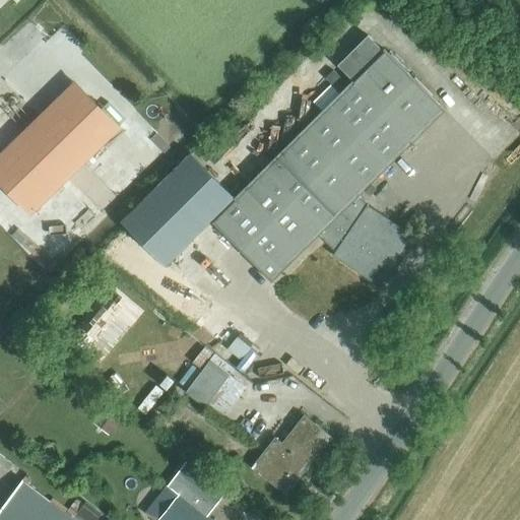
[(0,0),(0,20),(20,0),(0,0)]
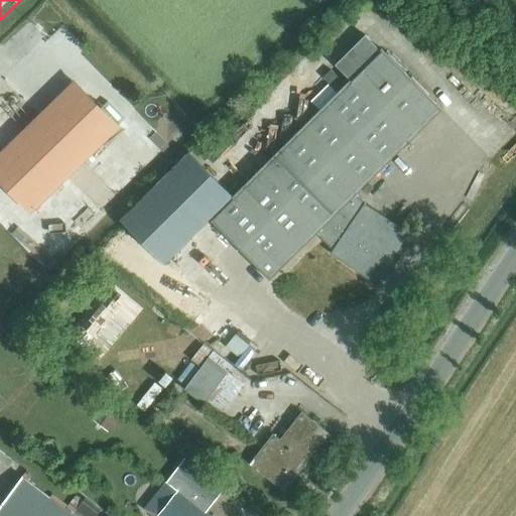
[(352,80),(313,118),(242,188),(235,197),(188,151),(121,219),(165,263),(210,220),(269,279),(270,278),(268,276),(314,231),(333,249),(331,253),(376,284),(410,234),(364,204),(353,192),(438,109),(440,110),(441,109),(381,47),(379,48),(365,34),(336,63),(352,80)]
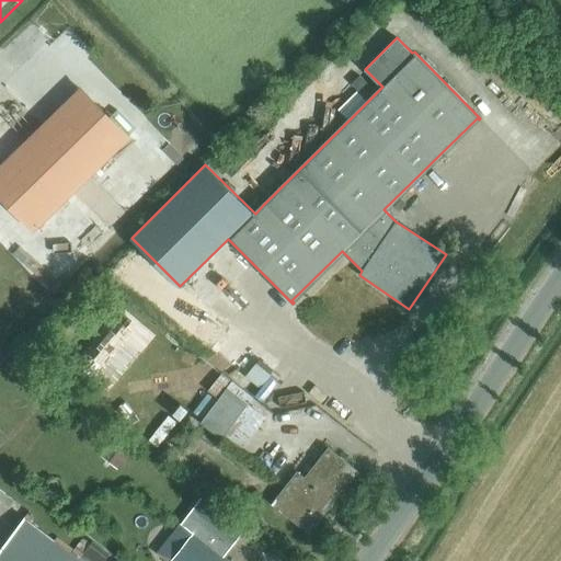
[(127,137),(81,90),(0,168),(0,195),(32,229),(127,137)]
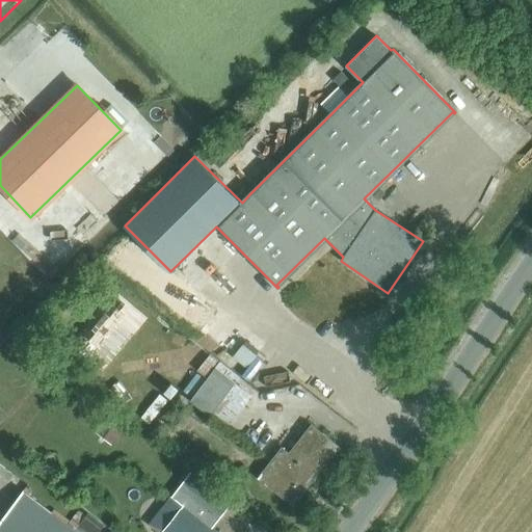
[(259,351),(245,340),(233,355),(247,366),(259,351)]
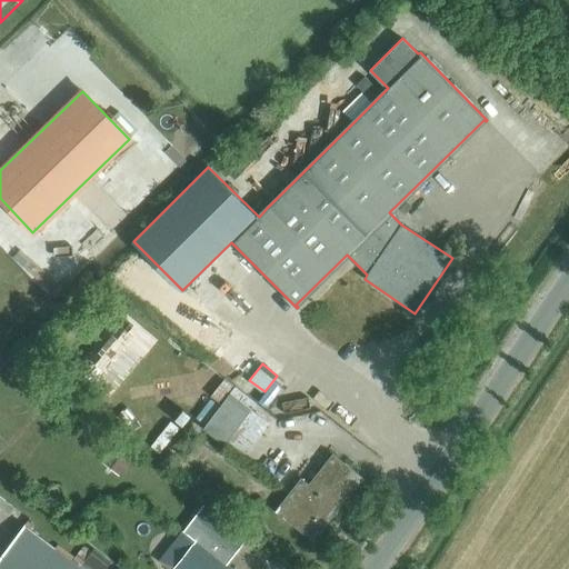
[(223,445),(251,410),(229,393),(202,429),(223,445)]
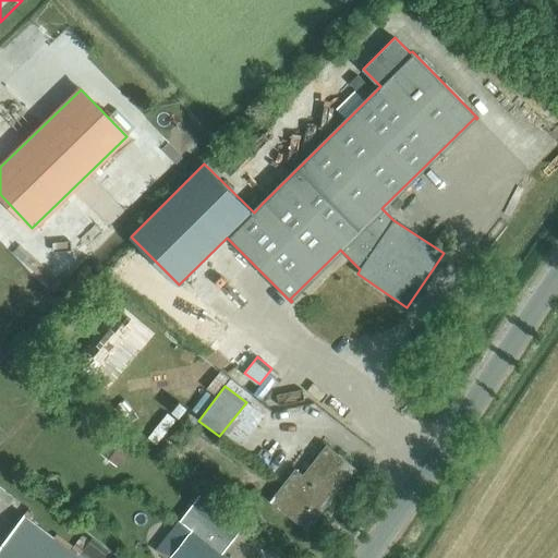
[(113,435),(104,448),(120,461),(130,448),(113,435)]
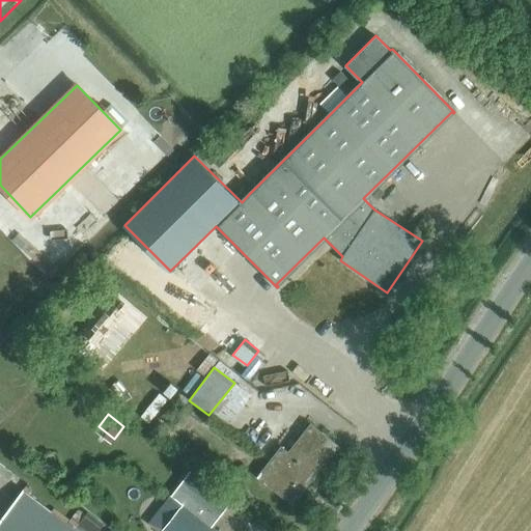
[(339,446),(310,423),(287,451),(281,446),(256,477),(292,505),(339,446)]
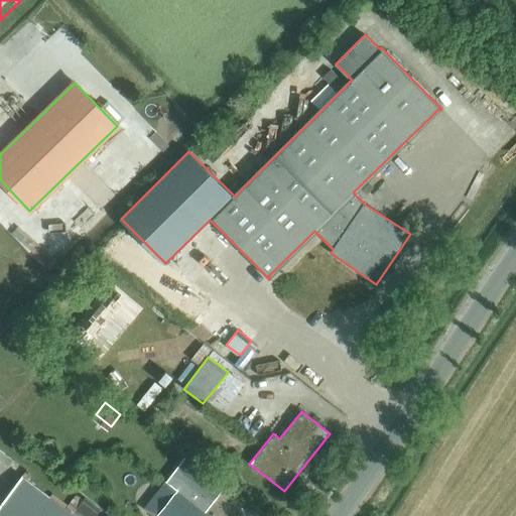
[(210,515),(205,512),(224,488),(184,459),(145,508),(155,515),(210,515)]
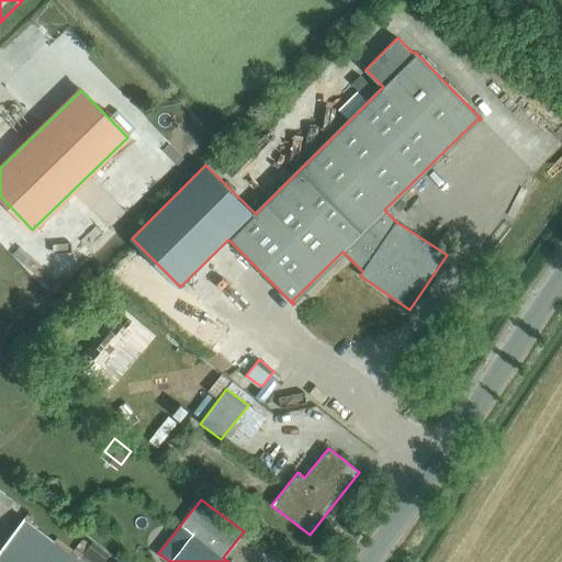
[(0,550),(0,561),(79,561),(23,519),(0,550)]
